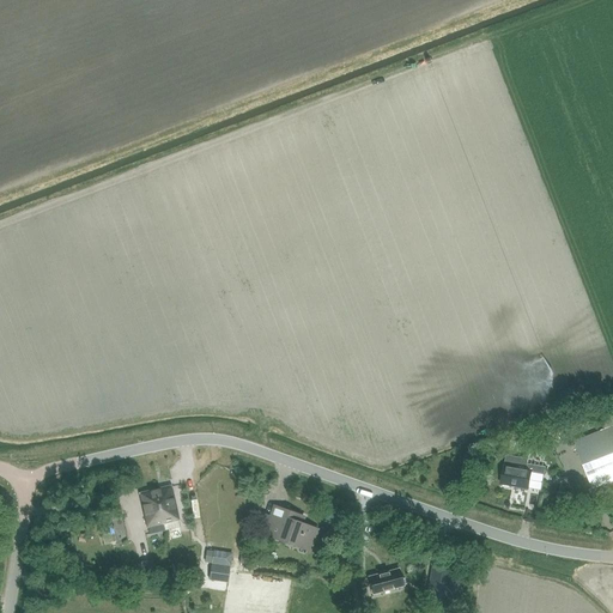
[(612,480),(612,425),(574,442),(593,489),(612,480)]
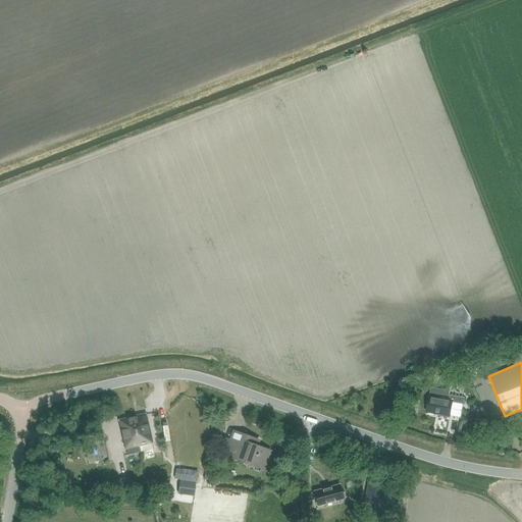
[(465,398),(450,395),(451,390),(431,387),(429,397),(426,412),(450,416),(453,402),(464,404),(465,398)]
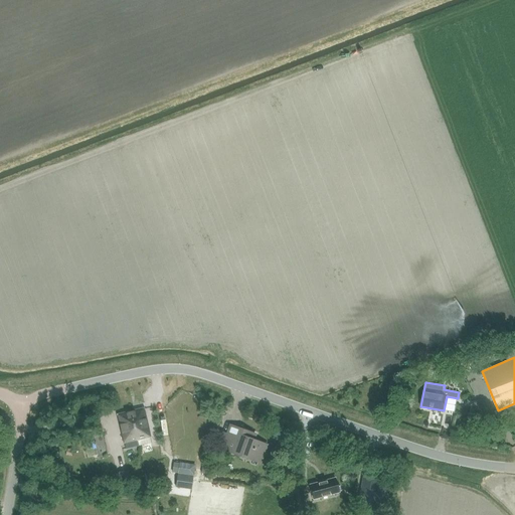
[(131,411),(137,440),(138,444),(151,441),(150,437),(151,437),(144,408),(131,411)]
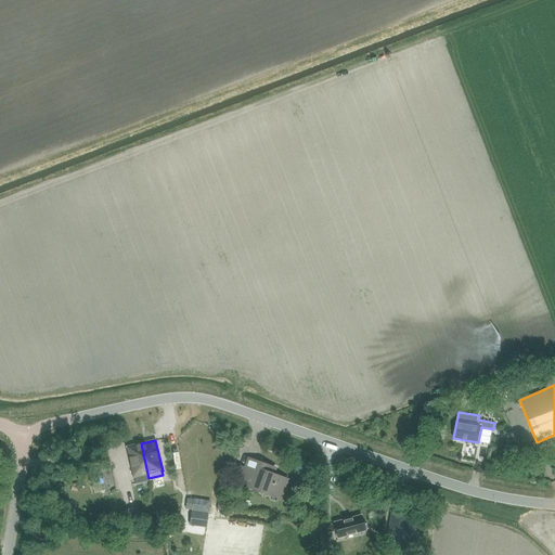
[(147,474),(141,443),(126,447),(133,477),(147,474)]
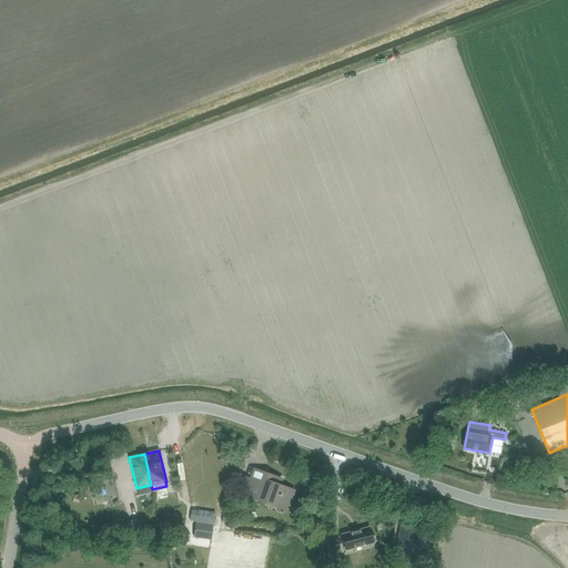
[(280,486),(282,479),(265,474),(262,483),(251,478),(245,495),(286,509),(293,492),(280,486)]
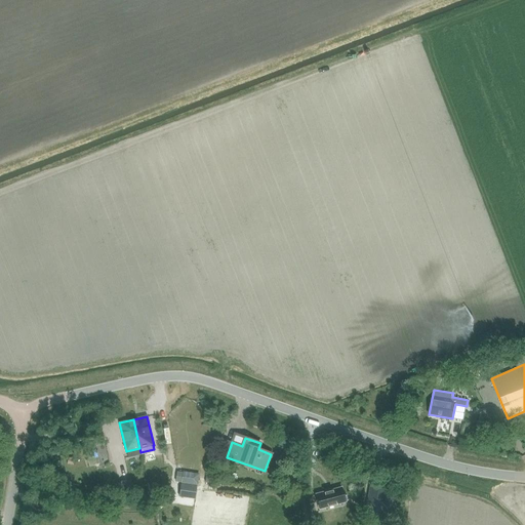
[(177,472),(175,482),(182,483),(179,494),(195,496),(198,475),(177,472)]
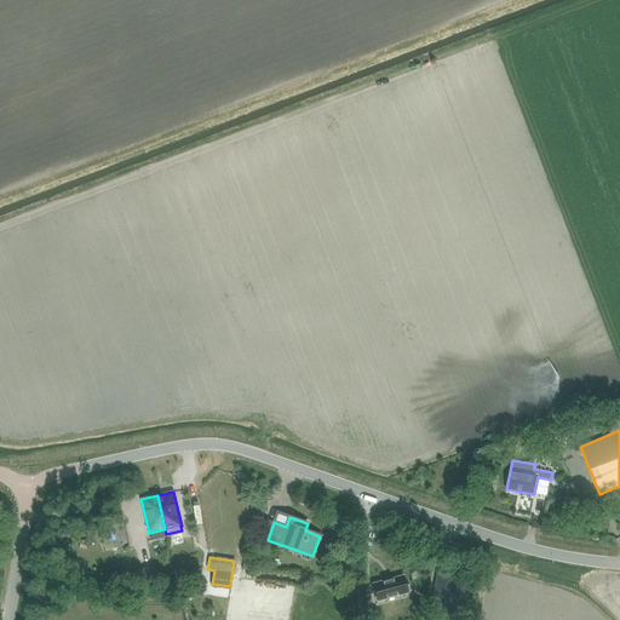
[(269,558),(268,568),(277,570),(280,561),(269,558)]
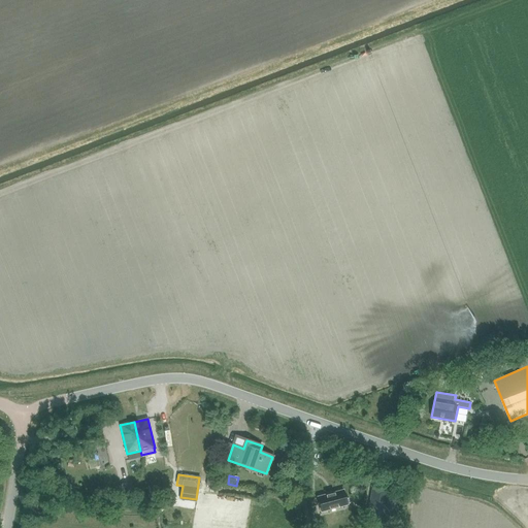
[(122,499),(134,496),(132,482),(119,485),(122,499)]
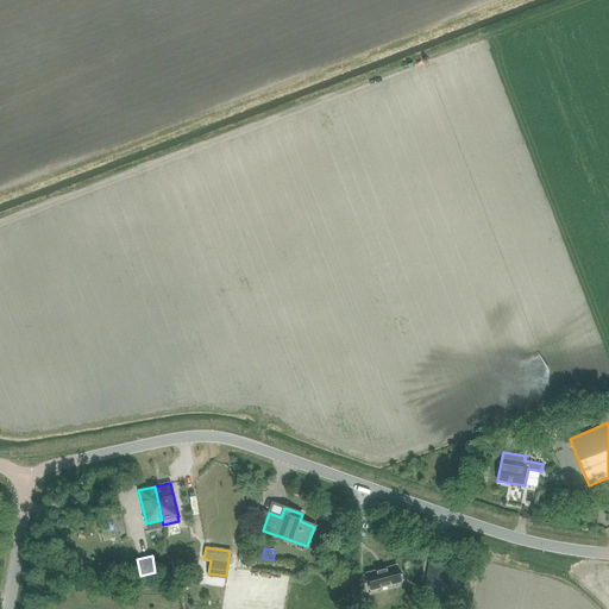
[(449,566),(432,563),(427,589),(444,591),(443,601),(454,603),(459,576),(447,573),(449,566)]
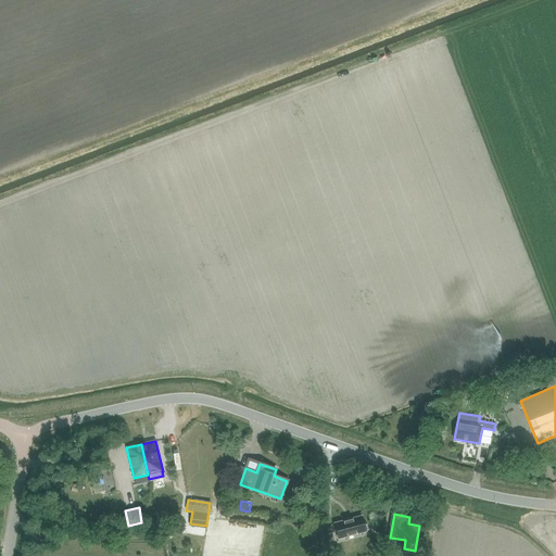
[(362,517),(333,525),(337,539),(337,540),(366,532),(365,531),(362,517)]
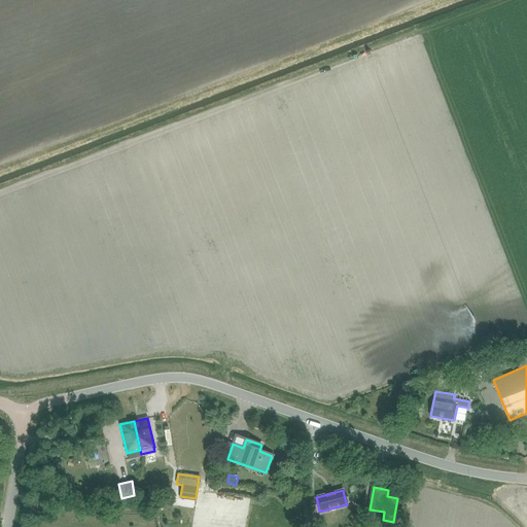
All buildings are outlined.
